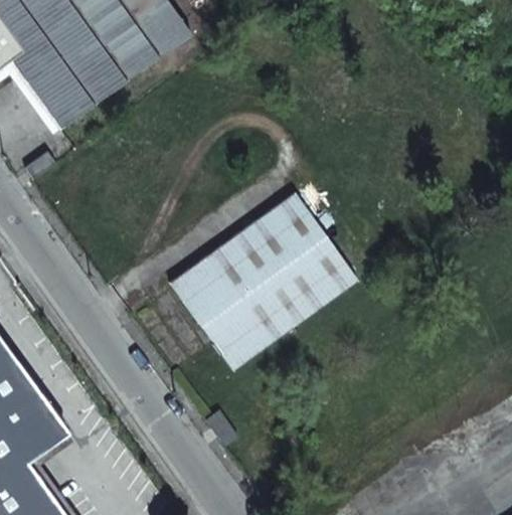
[(0,0),(0,67),(11,60),(22,75),(61,128),(192,33),(168,0),(0,0)]
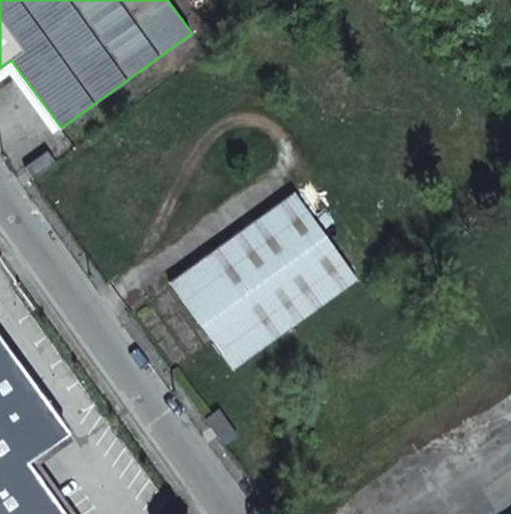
[(49,151),(27,167),(35,179),(58,162),(49,151)]
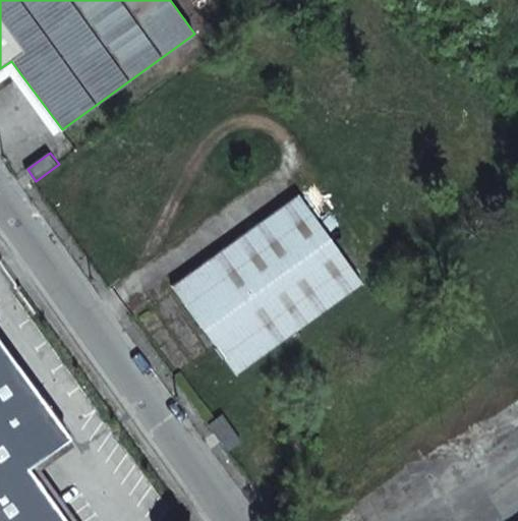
[(299,194),(173,286),(237,373),(363,283),(299,194)]
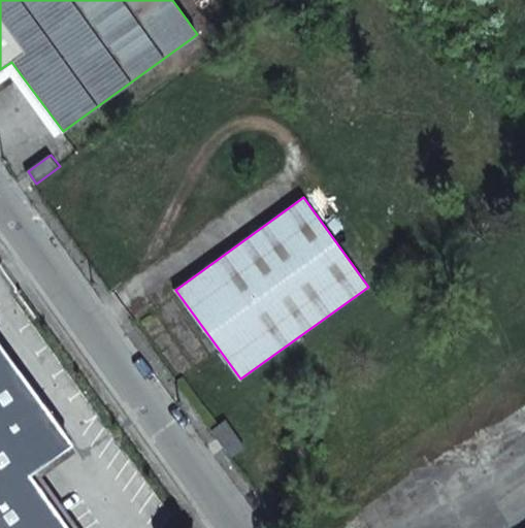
[(0,527),(68,527),(30,473),(71,443),(0,343),(0,527)]
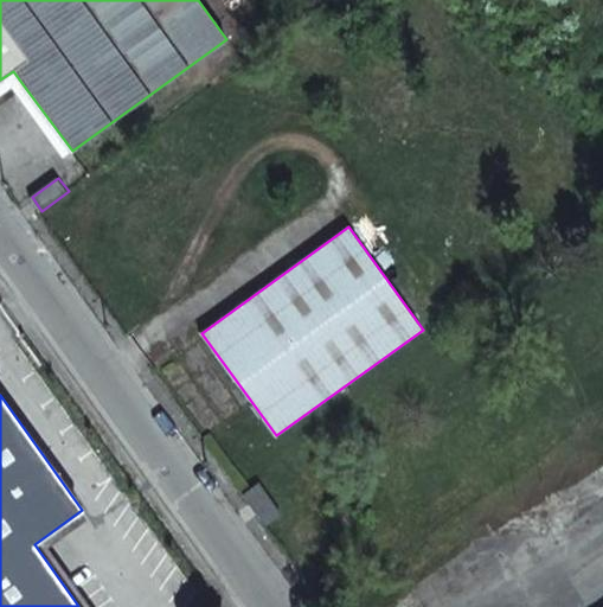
[(261,483),(244,494),(268,525),(282,513),(261,483)]
